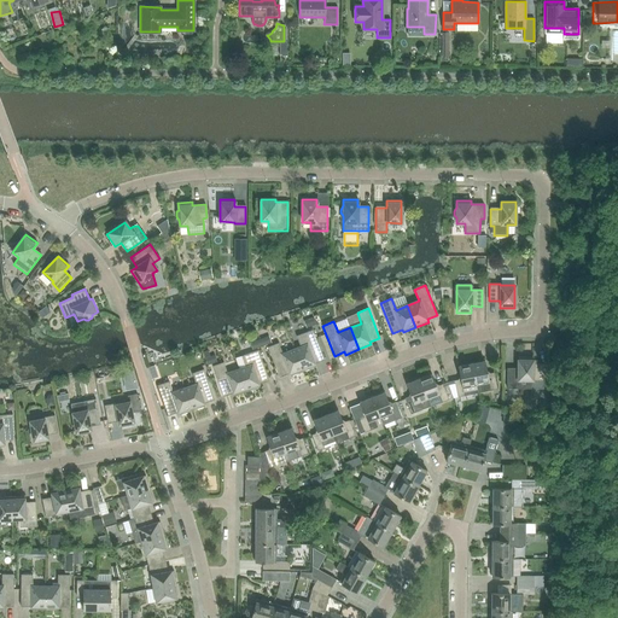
[(295,349),(303,371),(315,366),(314,363),(325,360),(313,330),(296,336),(301,347),(295,349)]
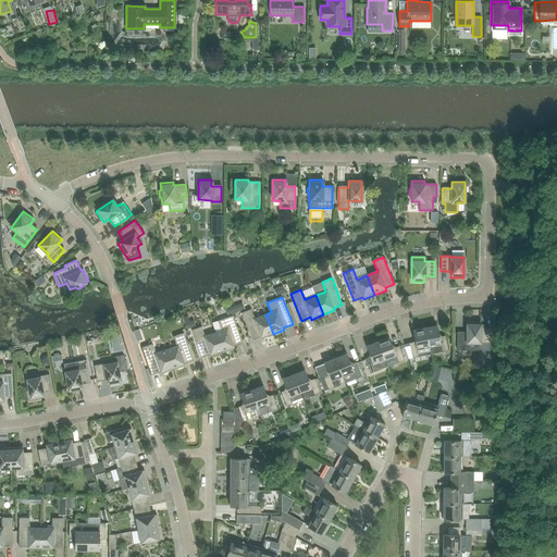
[(273,334),(265,314),(255,319),(251,309),(240,313),(251,341),(261,336),(261,339),(273,334)]
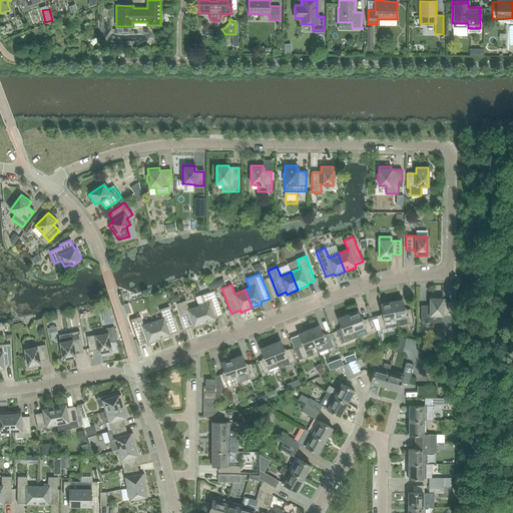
[(198,307),(204,325),(215,322),(214,319),(223,316),(214,291),(200,296),(203,305),(198,307)]
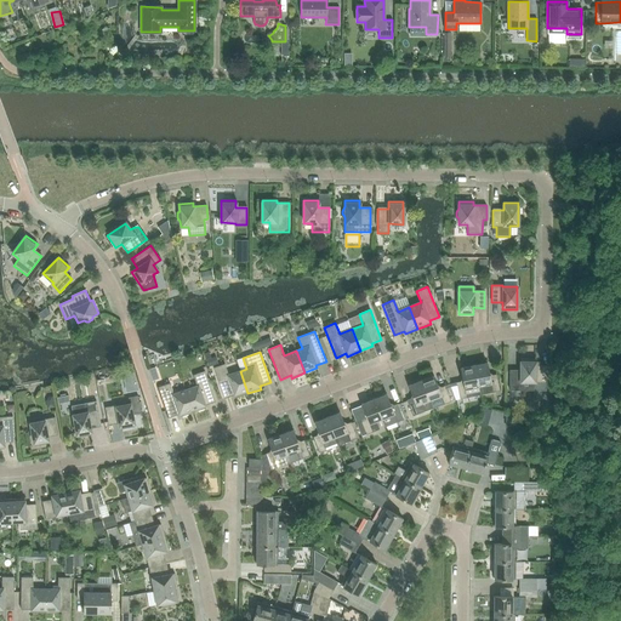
[(510,371),(510,391),(522,391),(522,388),(535,388),(535,391),(546,391),(546,383),(546,366),(535,366),(535,359),(520,359),(520,371),(510,371)]
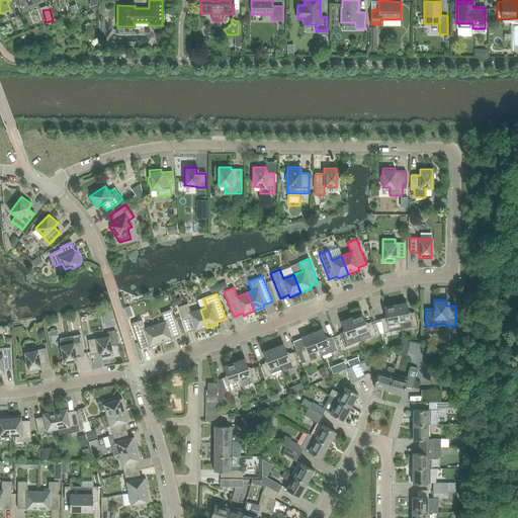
[(400,329),(417,326),(414,313),(409,314),(406,303),(395,305),(400,329)]
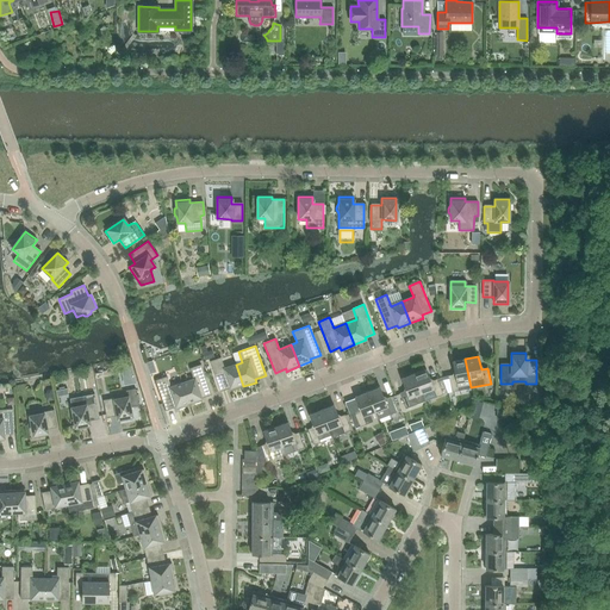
[(243,386),(236,365),(224,368),(221,358),(210,361),(221,392),(230,388),(231,391),(243,386)]
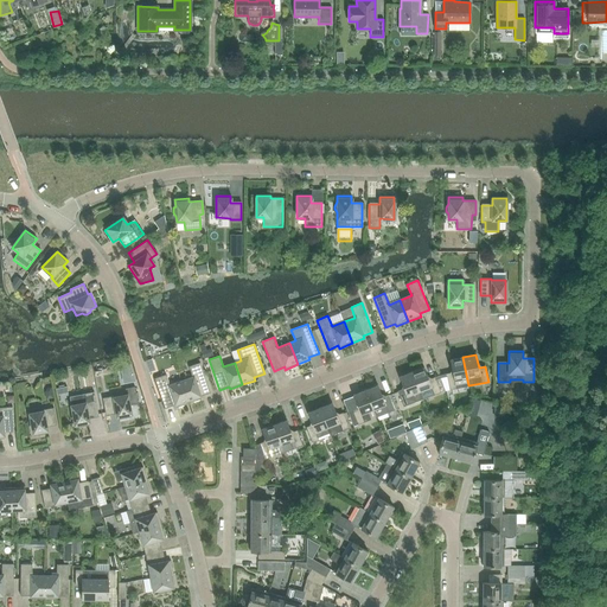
[(449,390),(468,385),(462,357),(451,359),(453,374),(446,375),(449,390)]
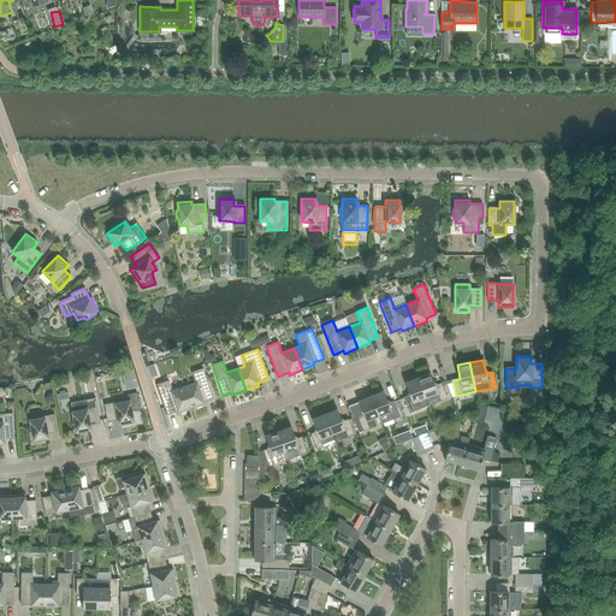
[(184,388),(191,409),(203,404),(203,402),(213,398),(202,368),(191,372),(195,383),(184,388)]
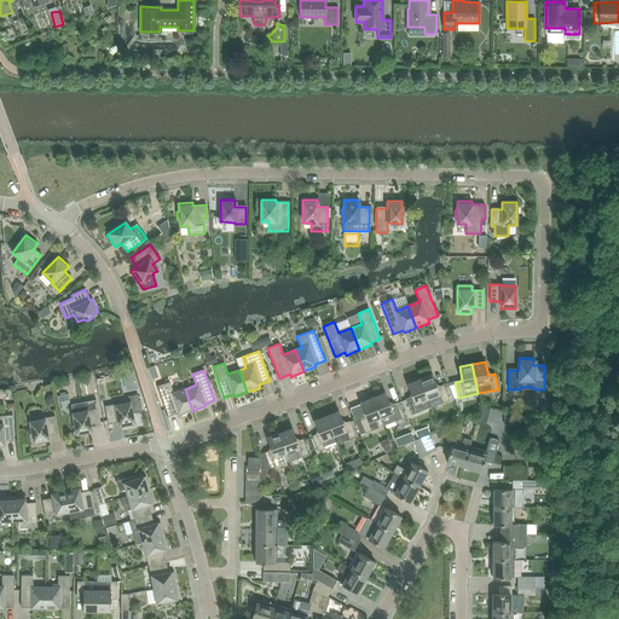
[(432,375),(420,380),(427,399),(431,408),(443,403),(449,400),(444,386),(437,388),(432,375)]
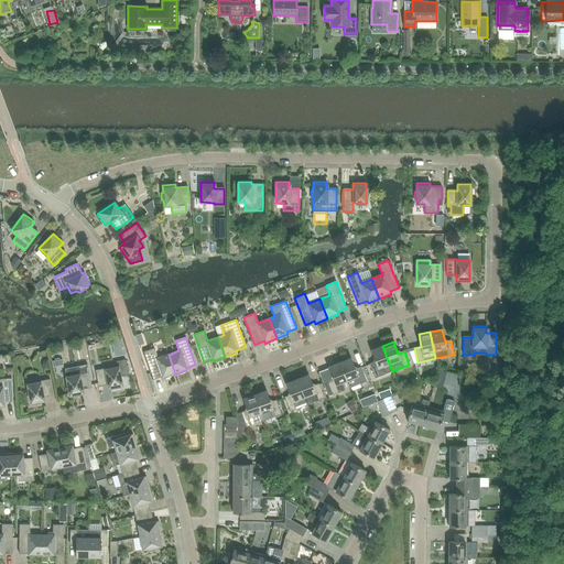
[(376,362),(369,364),(375,378),(386,373),(392,371),(389,364),(382,346),(371,350),(376,362)]
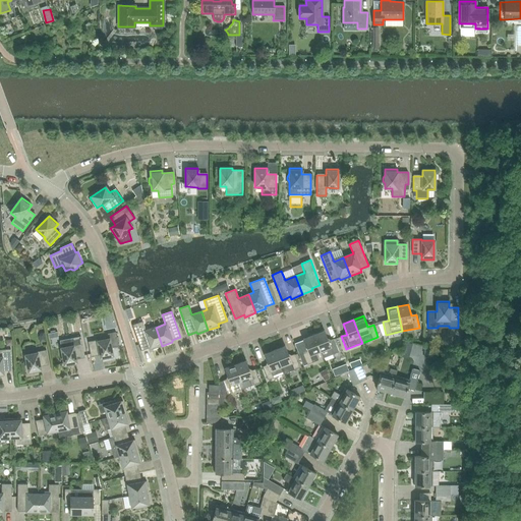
[(162,346),(156,328),(146,331),(142,322),(132,325),(141,350),(151,347),(151,350),(162,346)]
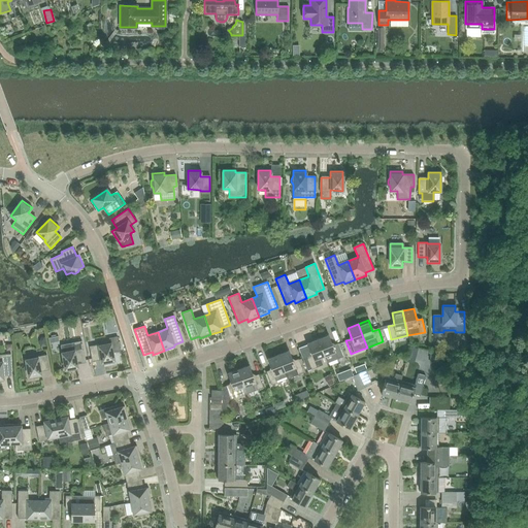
[(318,339),(324,356),(327,363),(343,357),(338,344),(333,347),(328,335),(318,339)]
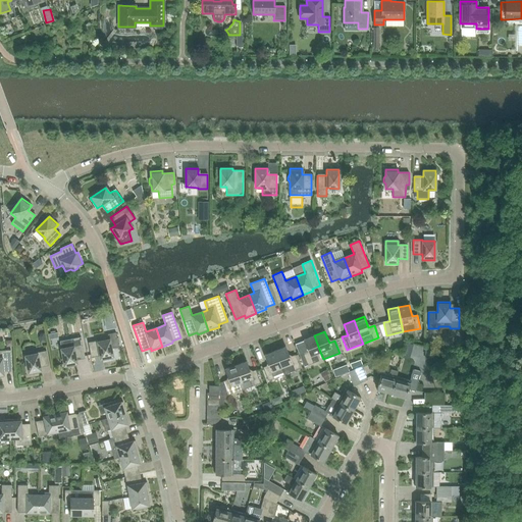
[(101,361),(113,359),(111,349),(118,347),(115,332),(108,334),(109,340),(98,342),(97,341),(88,343),(91,357),(100,355),(101,361)]
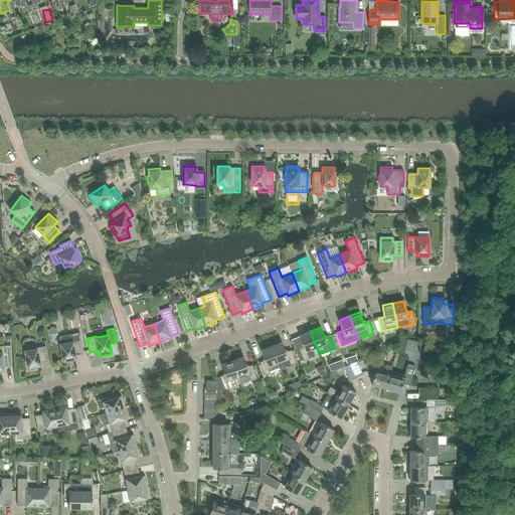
[(312,349),(316,347),(310,331),(300,335),(304,346),(299,348),(304,360),(315,356),(312,349)]
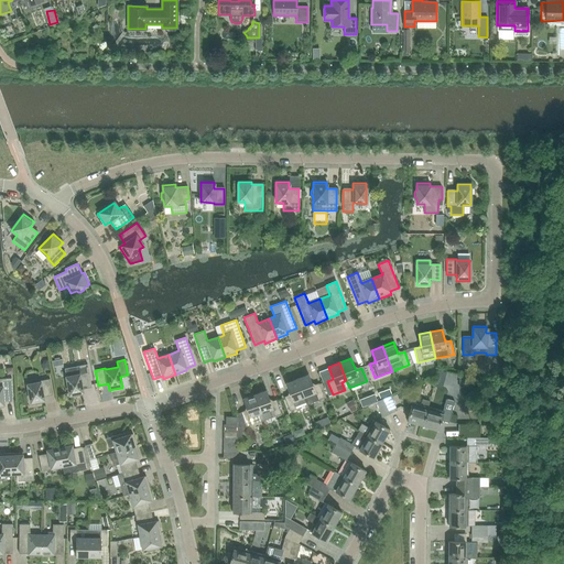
[(87,365),(65,369),(66,377),(71,398),(83,394),(82,389),(91,387),(88,371),(87,365)]
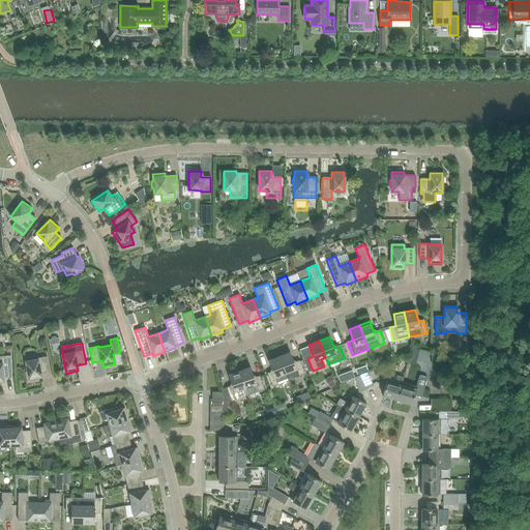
[(289,380),(299,376),(304,374),(299,361),(294,363),(290,352),(278,356),(286,373),(288,378),(289,380)]
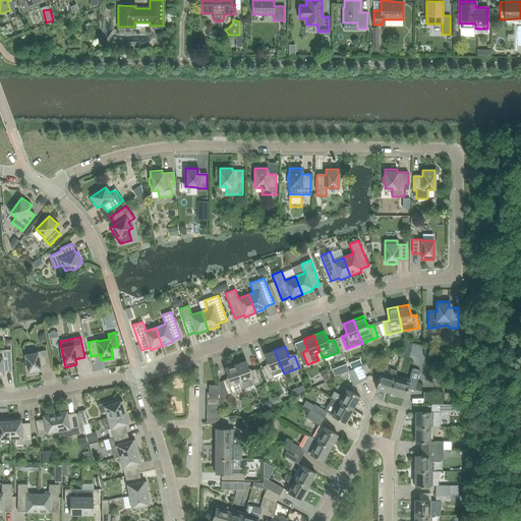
[(3,370),(12,369),(10,349),(0,350),(0,377),(3,377),(3,370)]
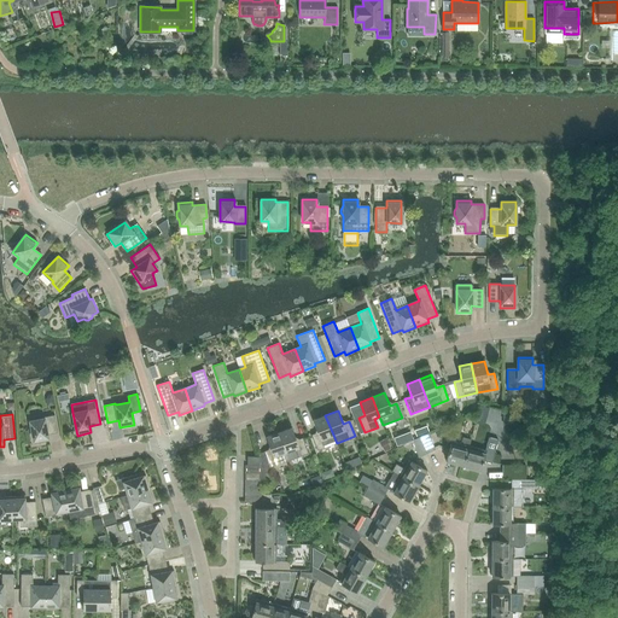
[(30,421),(34,444),(48,441),(47,435),(58,432),(54,415),(44,418),(44,419),(30,421)]
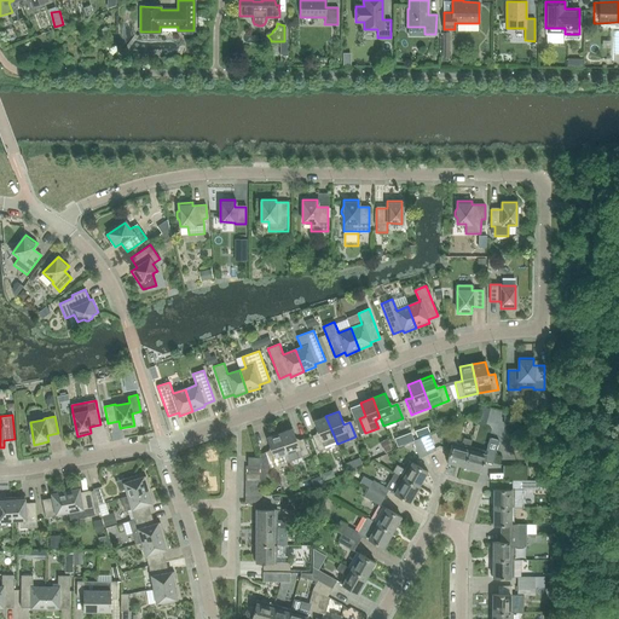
[(336,441),(334,435),(325,416),(313,421),(318,434),(312,437),(318,451),(324,449),(324,446),(336,441)]
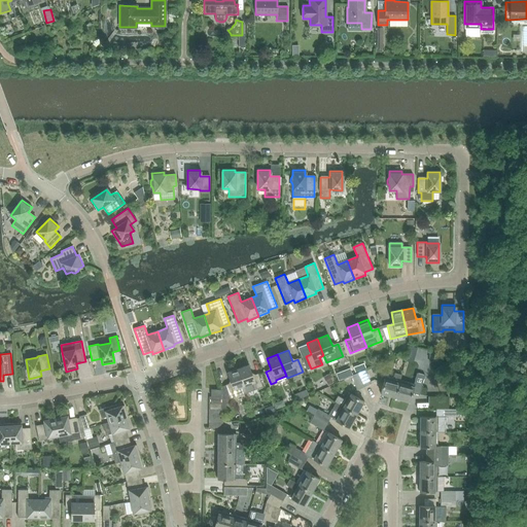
[(238,369),(246,393),(262,387),(258,375),(252,376),(249,365),(238,369)]
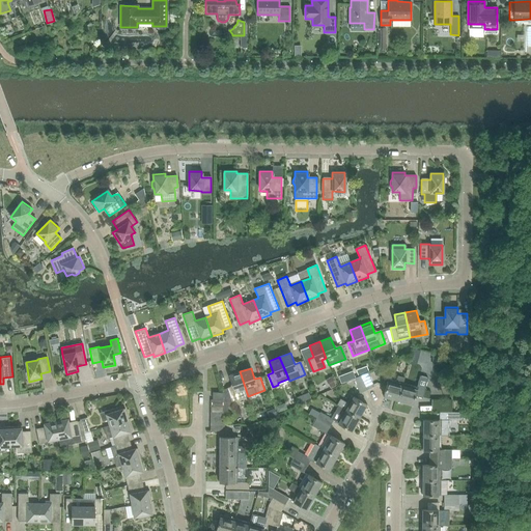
[(231,401),(248,396),(240,371),(229,375),(232,387),(227,389),(231,401)]
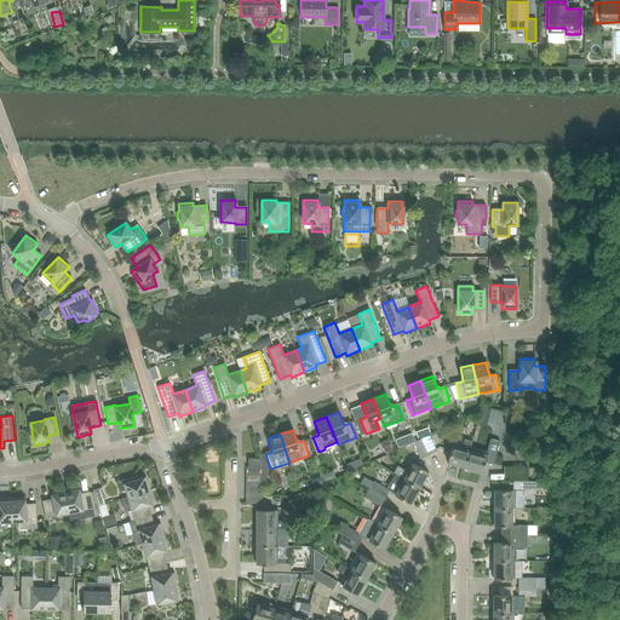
[(420,438),(428,455),(436,451),(429,435),(420,438)]
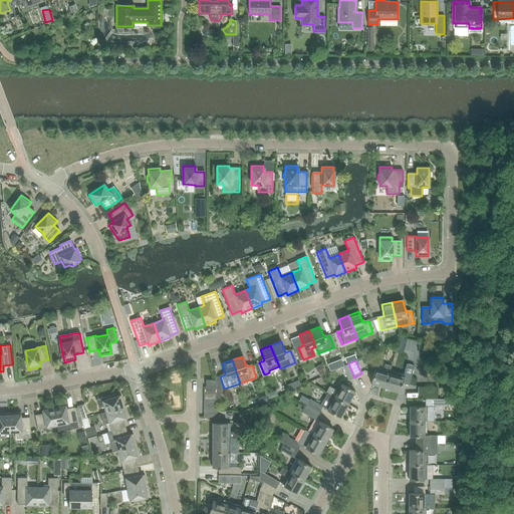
[(347,380),(354,377),(348,363),(341,366),(347,380)]
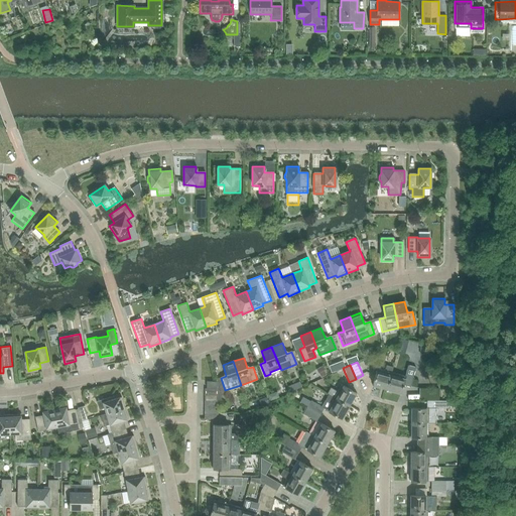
[(387,389),(391,372),(393,367),(386,365),(385,371),(377,369),(372,386),(387,389)]
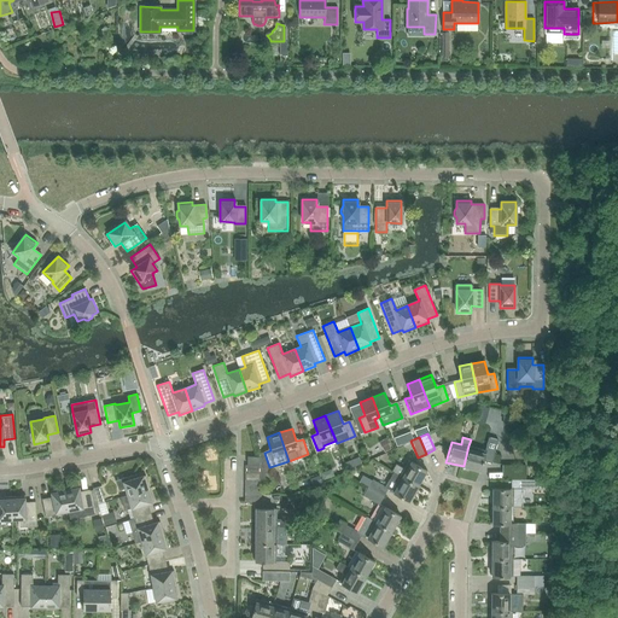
[(468,445),(464,466),(481,471),(483,461),(491,464),(495,449),(497,439),(488,437),(487,447),(485,450),(471,447),(468,445)]
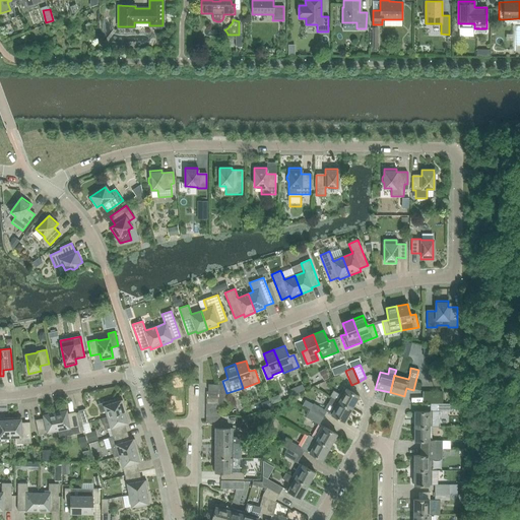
[(336,400),(351,409),(359,396),(343,387),(339,394),(333,390),(329,397),(336,400)]
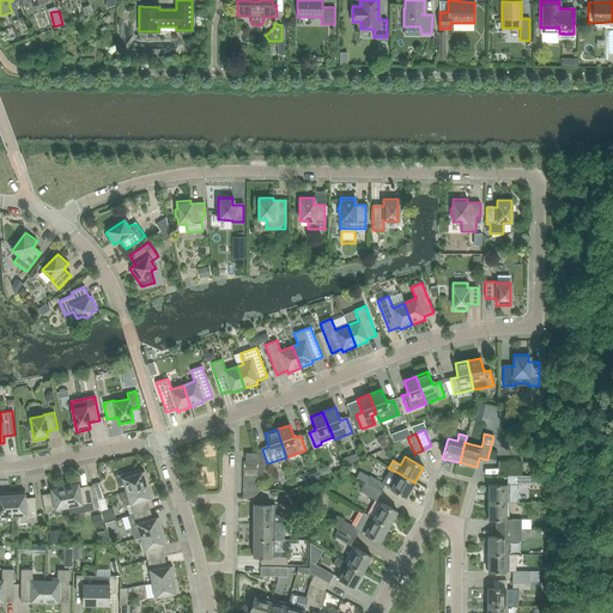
[(390,468),(382,483),(384,485),(387,487),(406,498),(414,483),(396,472),(390,468)]
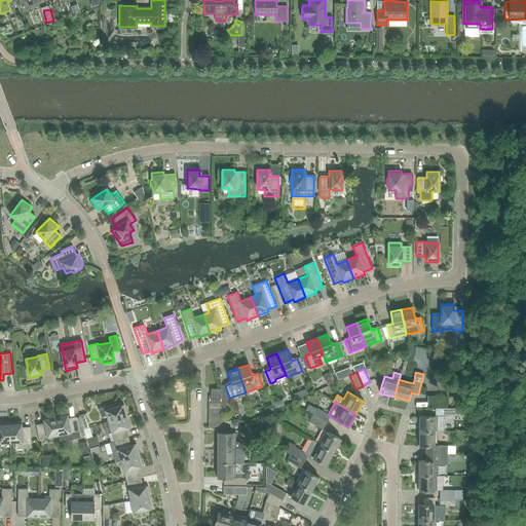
[(109,421),(127,416),(123,405),(118,407),(117,404),(99,409),(101,418),(107,416),(109,421)]
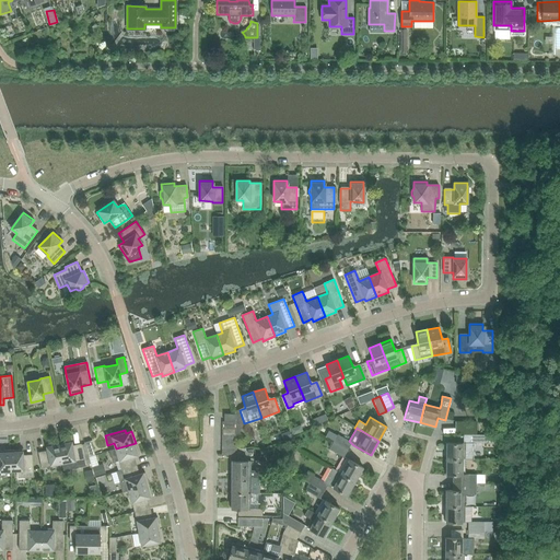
[(334,442),(347,450),(351,443),(337,434),(334,442)]
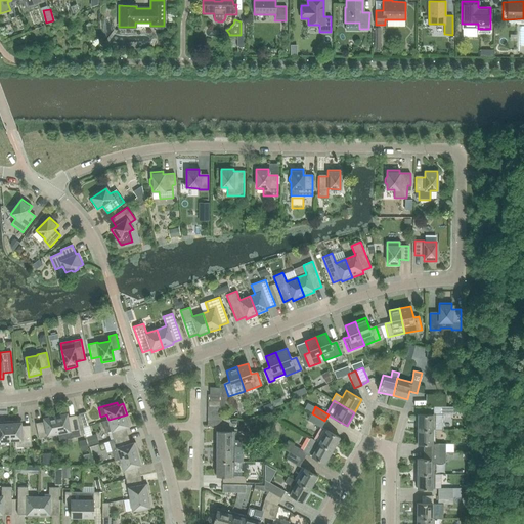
[(417,415),(417,429),(435,430),(442,430),(443,415),(456,415),(456,407),(433,407),(433,415),(417,415)]
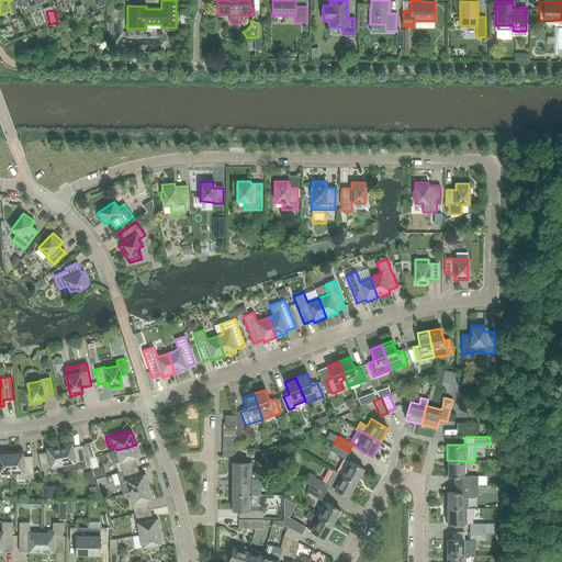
[(63,464),(64,472),(86,468),(81,446),(71,448),(70,441),(58,444),(63,464)]
